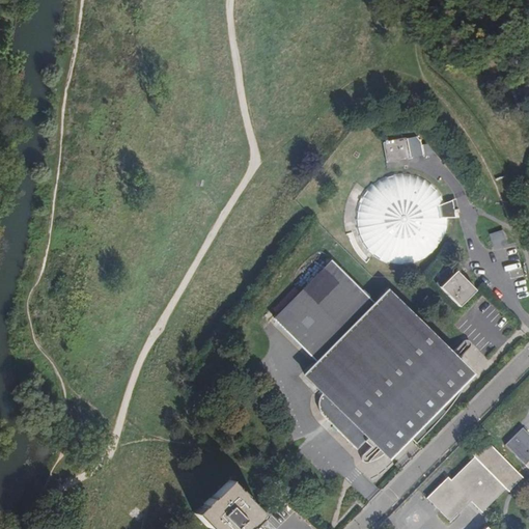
[(399,152),(406,152),(407,158),(412,157),(411,155),(408,138),(408,136),(385,140),(389,161),(400,159),(399,152)]
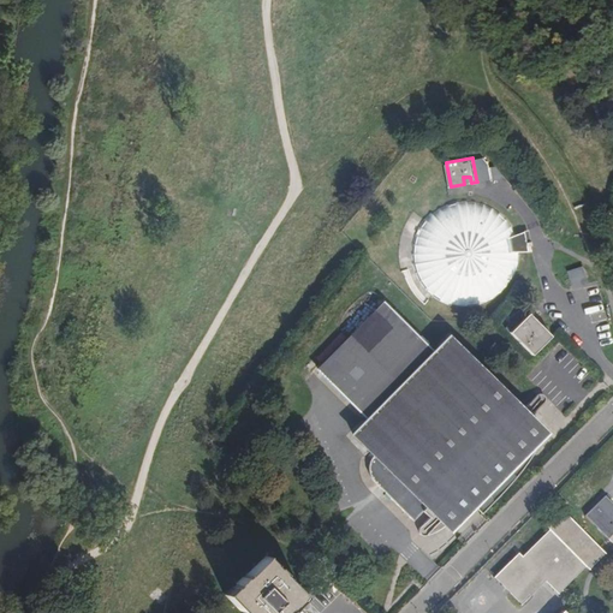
[(493,177),(491,162),(486,158),(472,160),(476,179),(493,177)]
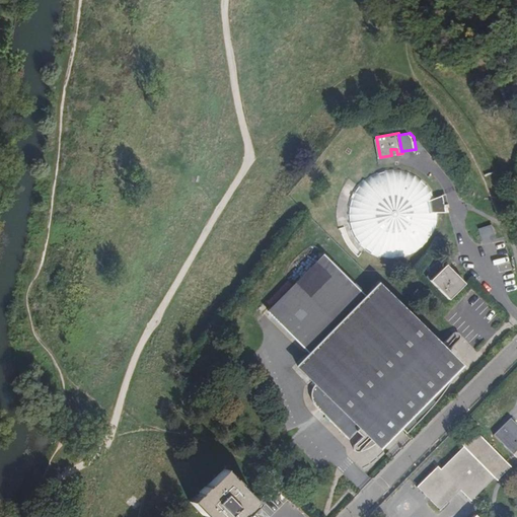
[(407,170),(394,168),(384,169),(371,173),(360,182),(352,194),(348,207),(348,222),(352,232),(359,243),(369,252),(379,256),(392,259),(404,257),(415,252),(425,246),(431,237),(437,226),(438,213),(437,210),(448,210),(446,202),(445,194),(435,198),(431,189),(421,177),(407,170)]
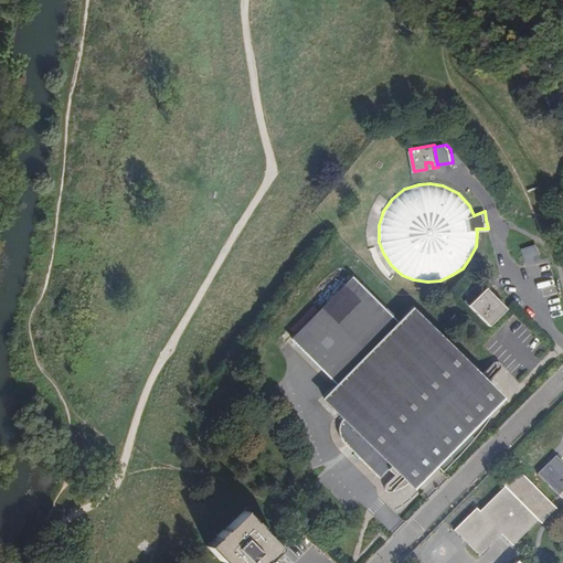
[(526,248),(531,264),(544,259),(539,244),(526,248)]
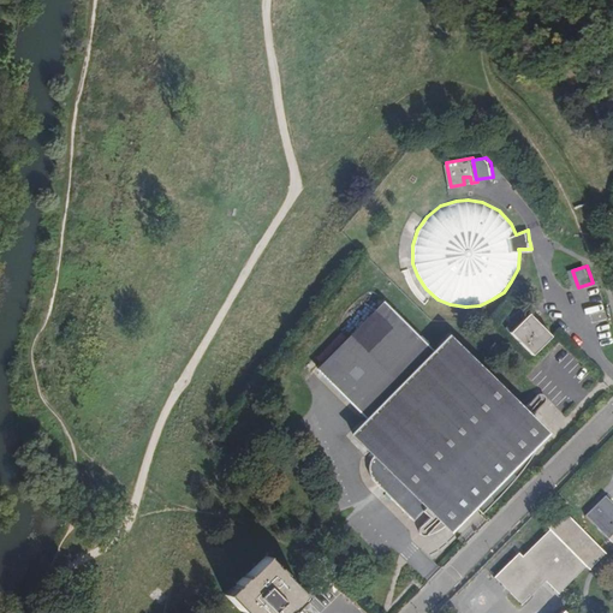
[(430,535),(445,521),(450,524),(451,524),(462,517),(465,513),(474,505),(477,501),(488,512),(500,500),(507,492),(513,486),(519,477),(524,470),(530,462),(534,454),(539,448),(542,441),(546,435),(547,432),(534,418),(548,403),(549,402),(549,400),(549,399),(549,398),(549,397),(548,396),(547,394),(546,394),(545,394),(543,394),(542,394),(540,396),(536,399),(525,411),(518,403),(452,338),(451,339),(453,340),(441,352),(440,351),(439,352),(440,353),(439,355),(421,337),(388,305),(387,305),(388,308),(381,315),(379,314),(378,314),(380,316),(369,327),(367,326),(368,328),(357,339),(356,337),(355,338),(356,339),(345,350),(344,349),(343,350),(344,351),(333,363),(332,362),(331,362),(332,363),(325,372),(322,370),(322,372),(328,376),(356,404),(373,422),(370,423),(369,422),(368,422),(370,424),(358,435),(357,434),(356,435),(378,456),(375,458),(374,460),(373,462),(372,464),(372,466),(372,469),(370,471),(372,474),(372,475),(373,477),(374,480),(376,483),(384,489),(416,522),(426,513),(432,519),(421,529),(421,530),(421,531),(421,533),(422,534),(422,535),(423,536),(424,537),(426,537),(427,537),(428,536),(429,536),(430,535)]
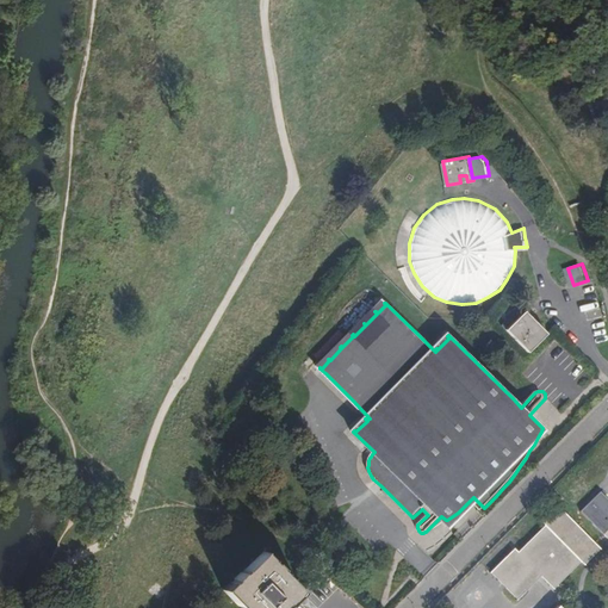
[(516,318),(513,314),(503,323),(531,351),(548,332),(526,309),(516,318)]
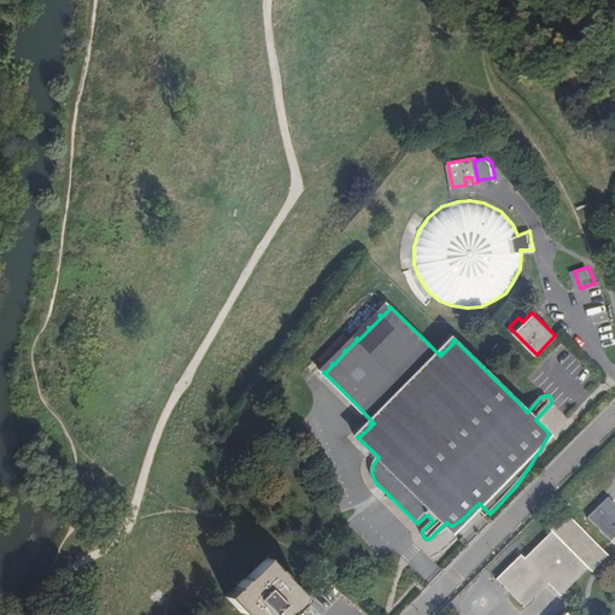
[(613,538),(614,536),(614,501),(609,495),(589,514),(613,538)]
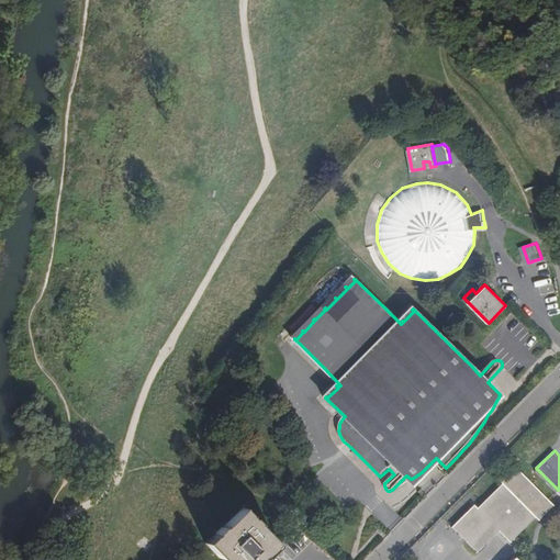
[(445,470),(446,468),(436,458),(433,461),(443,471),(445,470)]
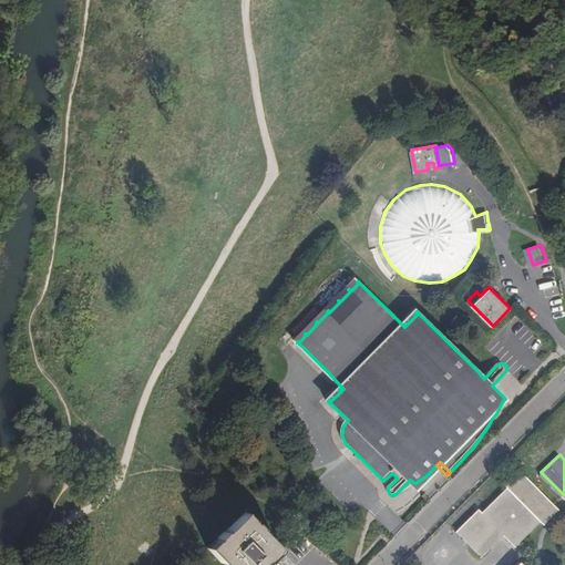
[(560,507),(520,468),(505,483),(507,485),(483,511),(480,507),(458,530),(482,554),(504,533),(516,545),(527,534),(542,520),(545,523),(560,507)]
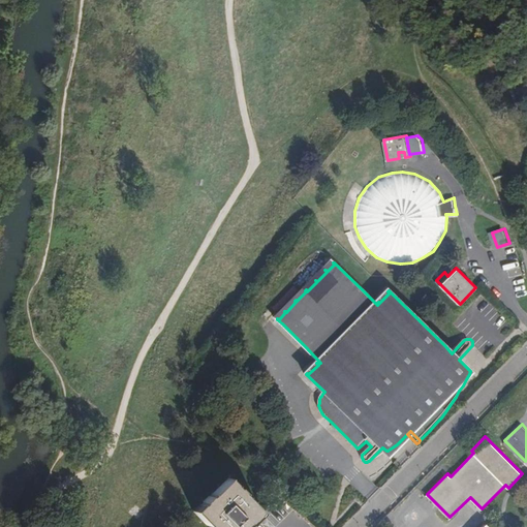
[(261,513),(262,510),(245,492),(246,491),(240,486),(239,487),(229,476),(211,495),(210,494),(204,500),(205,501),(195,509),(212,526),(246,526),(250,523),(251,524),(255,520),(254,519),(256,518),(261,513)]
